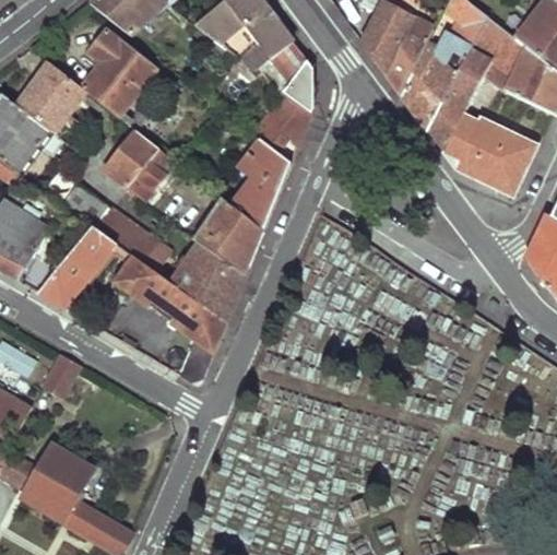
[(118,0),(143,18),(161,0),(118,0)]
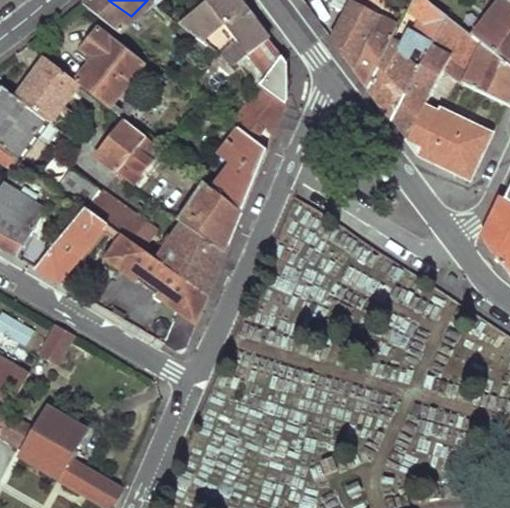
[(203,0),(183,20),(225,56),(257,25),(237,0),(203,0)]
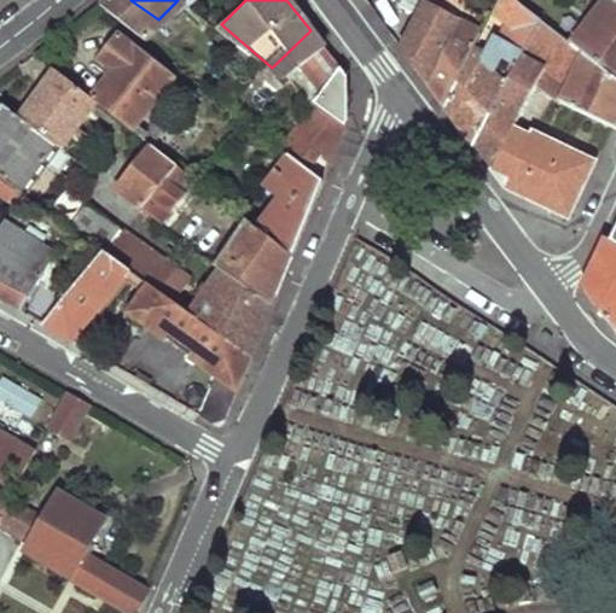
[(440,100),(465,56),(455,51),(452,58),(437,50),(449,22),(439,15),(446,0),(416,0),(394,40),(418,70),(440,100)]
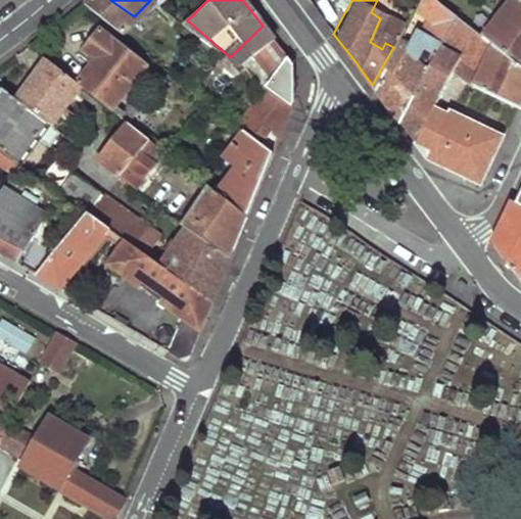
[(385,102),(397,119),(429,63),(425,59),(420,63),(403,45),(422,12),(432,19),(423,36),(426,38),(420,48),(433,57),(457,15),(437,0),(419,0),(393,47),(372,85),(385,102)]
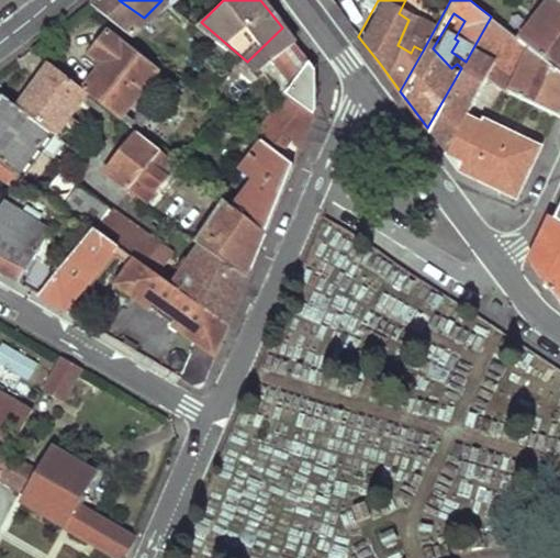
[(517,37),(559,70),(559,0),(546,0),(535,13),(542,20),(529,36),(523,31),(517,37)]
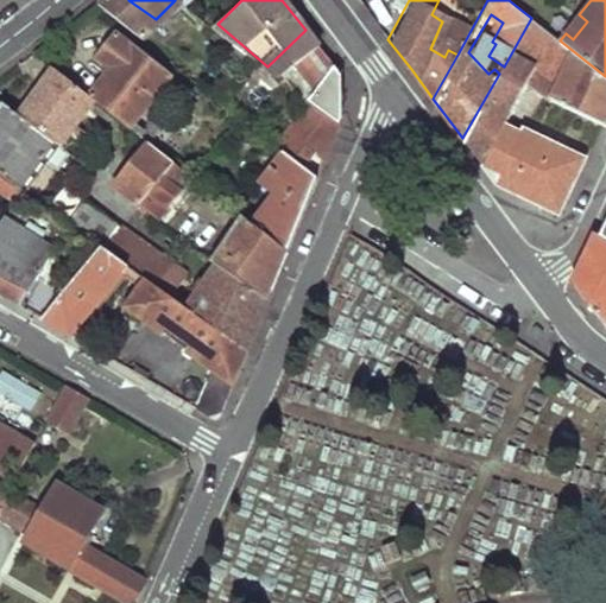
[(190,20),(207,35),(218,24),(201,10),(190,20)]
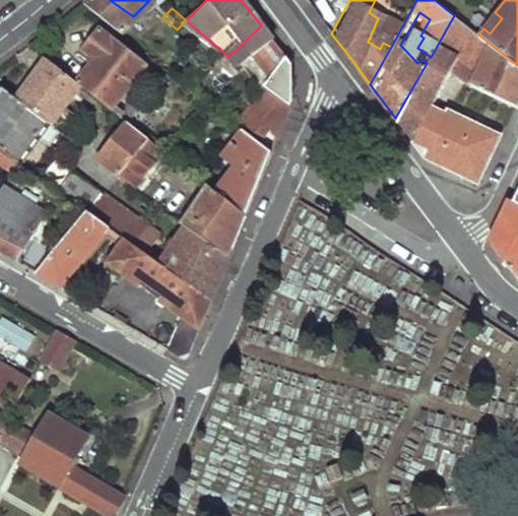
[(502,18),(495,12),(483,28),(490,34),(502,18)]
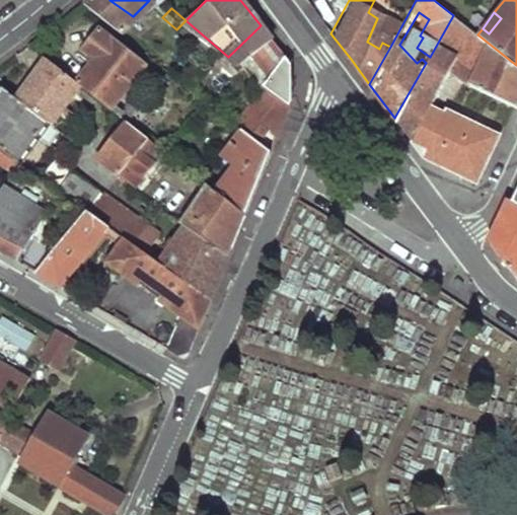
[(474,180),(497,135),(475,124),(476,120),(465,115),(464,118),(445,109),(443,113),(430,104),(447,72),(468,86),(515,106),(516,101),(516,65),(477,34),(453,15),(430,57),(426,63),(394,118),(423,155),(474,180)]
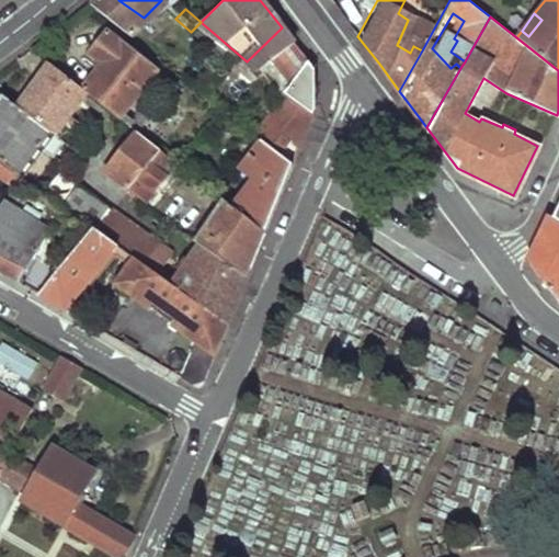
[(88,92),(126,123),(129,117),(127,113),(161,70),(113,30),(92,56),(101,65),(83,88),(88,92)]
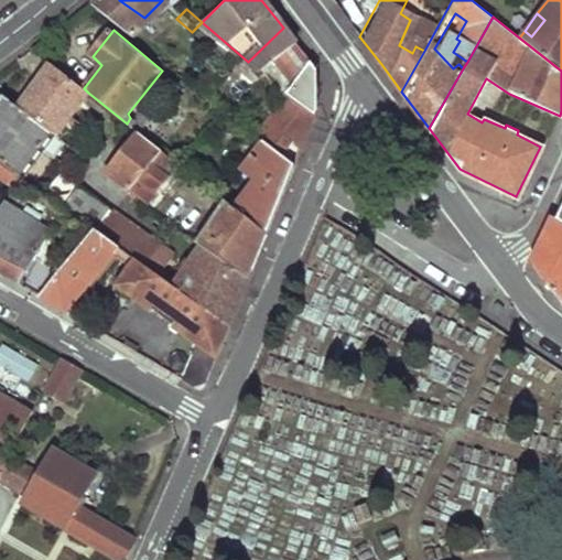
[(309,62),(298,78),(277,79),(290,90),(314,112),(316,106),(315,71),(309,62)]
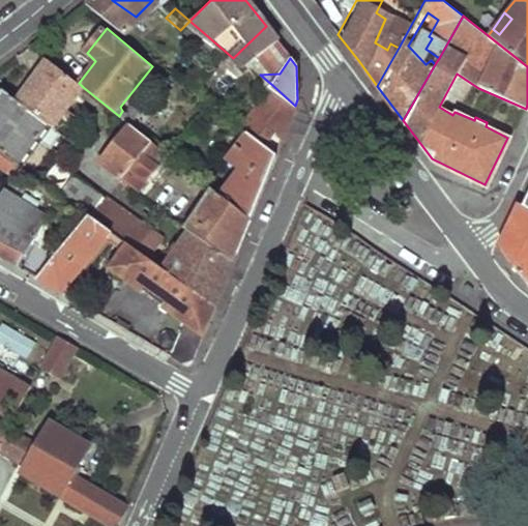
[(79,83),(49,59),(18,97),(49,121),(54,125),(63,114),(68,106),(83,87),(79,83)]
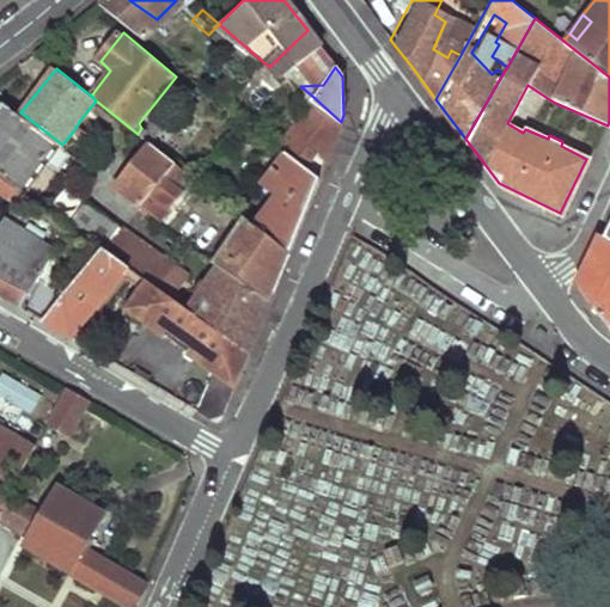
[(315,98),(300,86),(262,132),(278,143),(315,98)]
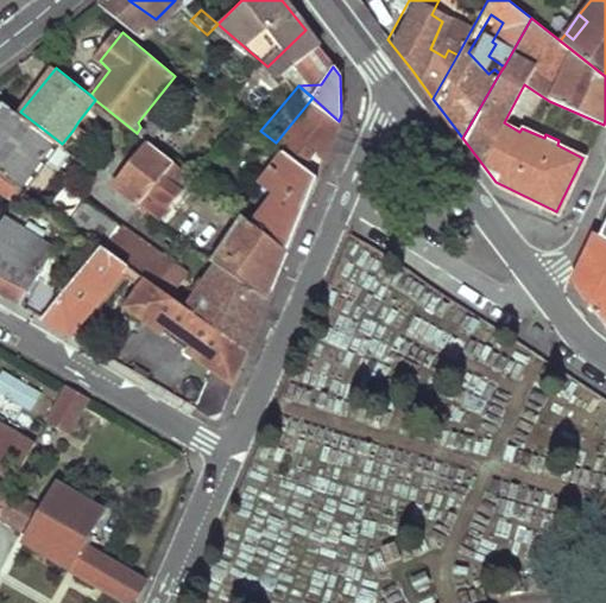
[(20,112),(0,96),(0,170),(20,185),(44,154),(56,139),(20,112)]
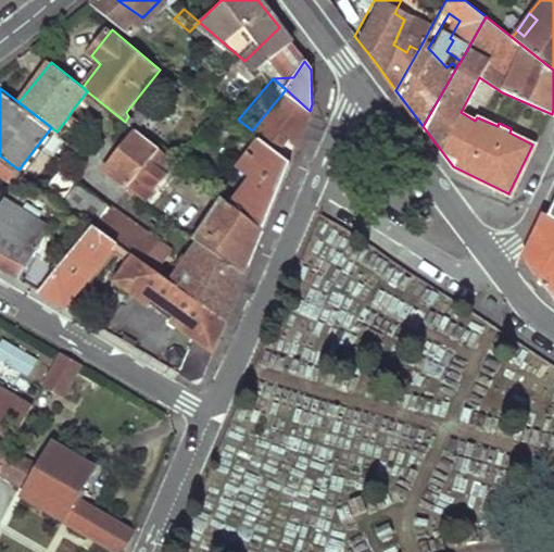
[(300,136),(310,111),(286,89),(252,130),(254,132),(290,160),(300,136)]
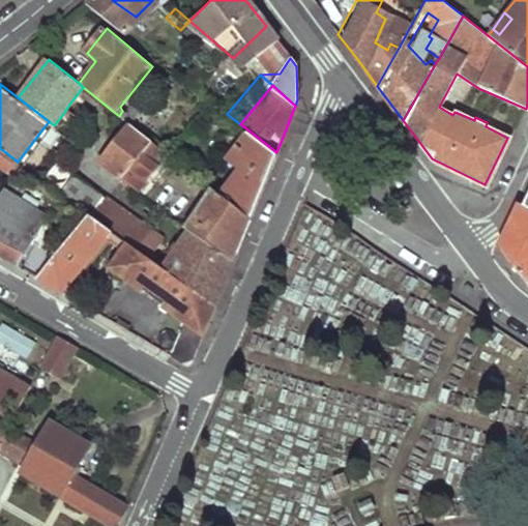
[(68,106),(63,114),(76,124),(82,116),(68,106)]
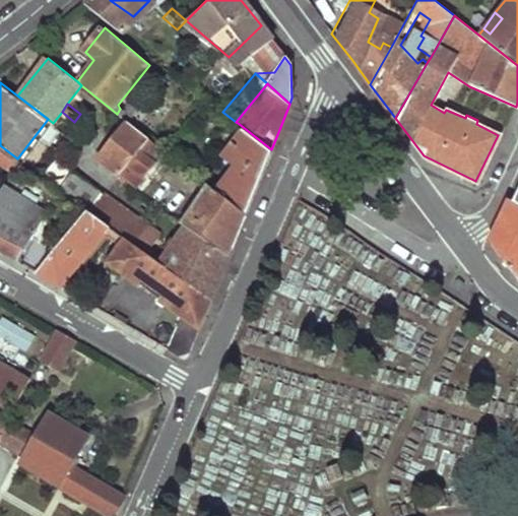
[(48,119),(38,132),(49,140),(60,128),(53,123),(48,119)]
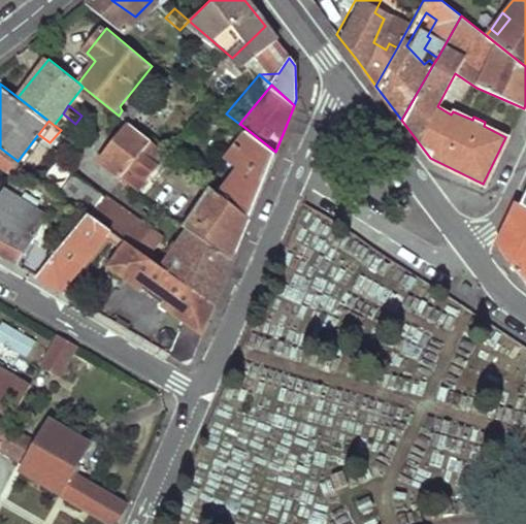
[(138,131),(128,122),(98,159),(120,175),(150,140),(138,131)]
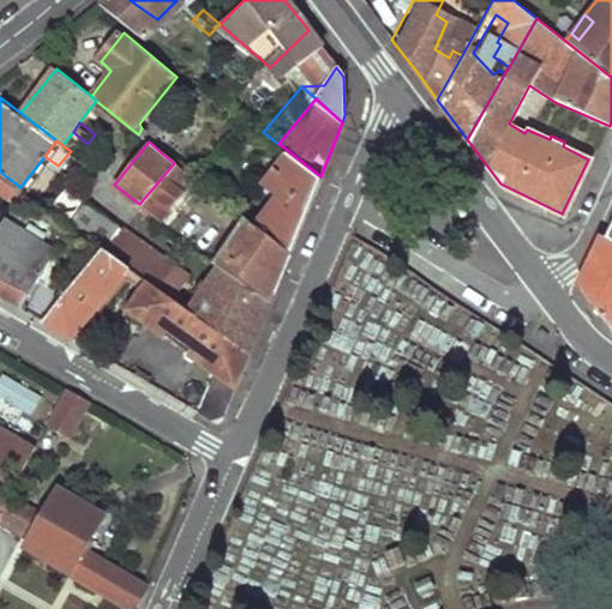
[(321,176),(281,145),(255,178),(268,190),(252,227),(287,255),(304,217),(321,176)]
